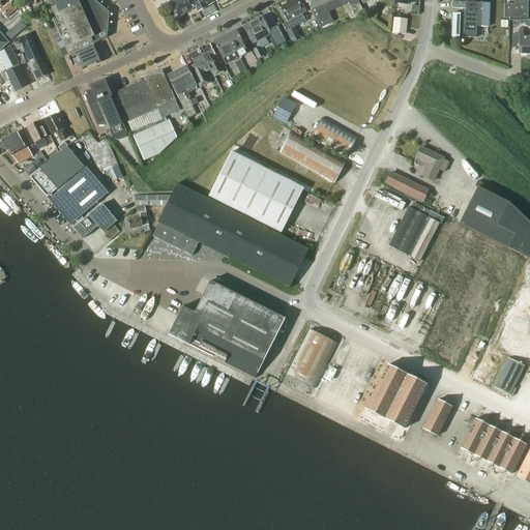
[(93,0),(47,0),(47,4),(68,55),(93,45),(108,38),(109,13),(96,2),(93,0)]
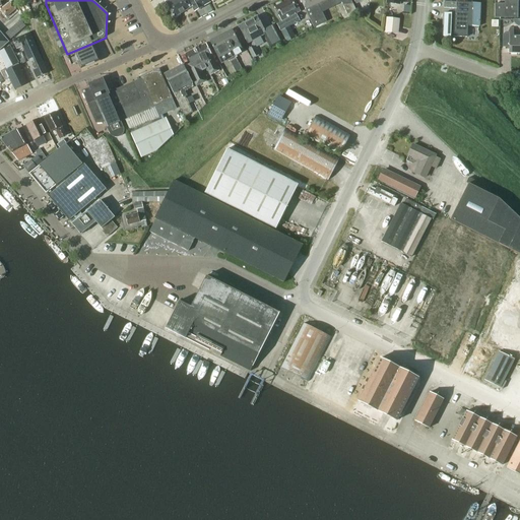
[(190,8),(185,0),(169,0),(166,2),(174,17),(190,8)]
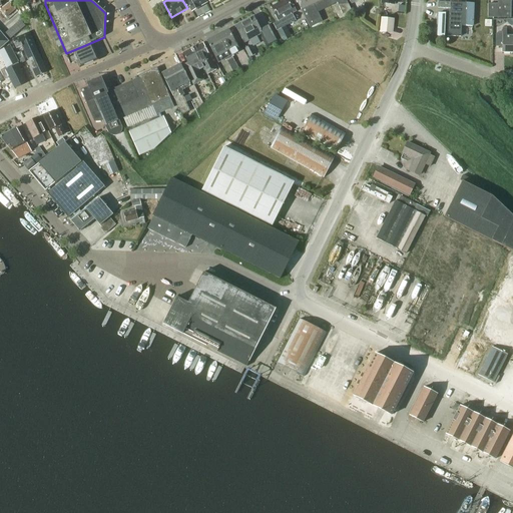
[(206,3),(203,0),(185,0),(191,11),(199,7),(206,3)]
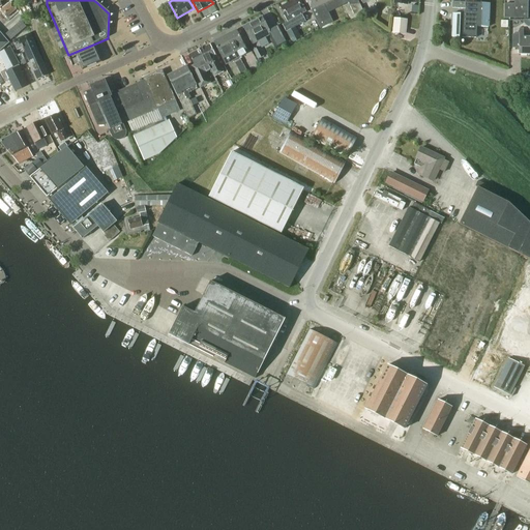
[(295,27),(298,26),(305,22),(302,15),(306,12),(299,0),(294,0),(281,7),(288,22),(282,24),(286,32),(287,32),(292,42),(301,38),(295,27)]
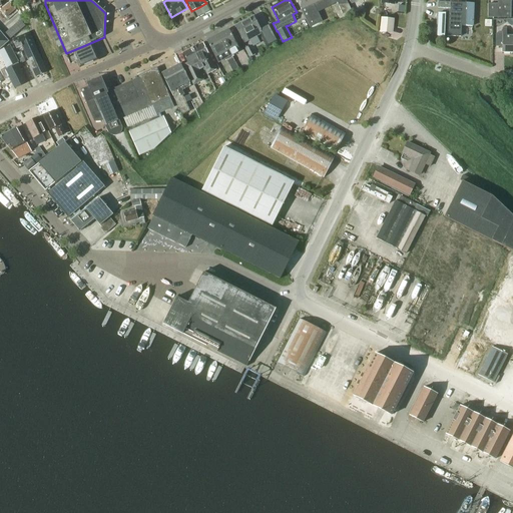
[(296,0),(310,27),(323,21),(318,12),(321,11),(323,14),(332,10),(330,6),(337,2),(343,15),(351,11),(346,0),(296,0)]
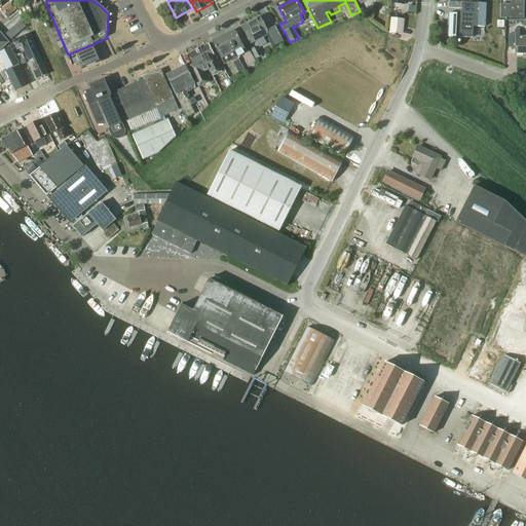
[(484,27),(485,3),(479,3),(478,2),(476,3),(470,3),(470,1),(477,1),(476,0),(456,0),(461,0),(461,2),(461,8),(461,10),(457,13),(450,13),(449,37),(473,38),(474,27),(484,27)]
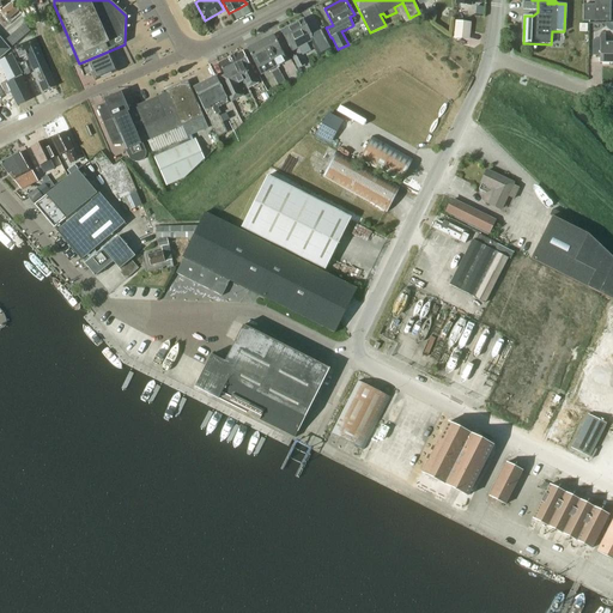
[(584,20),(611,20),(611,0),(595,0),(595,5),(584,5),(584,20)]
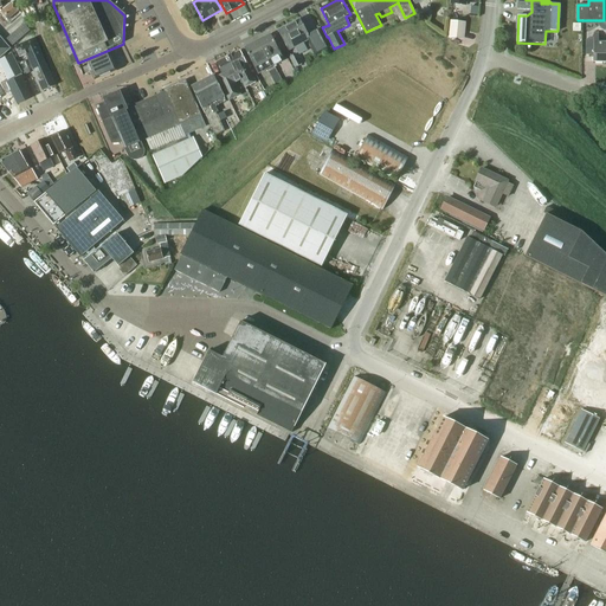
[(19,11),(12,2),(1,12),(7,20),(19,11)]
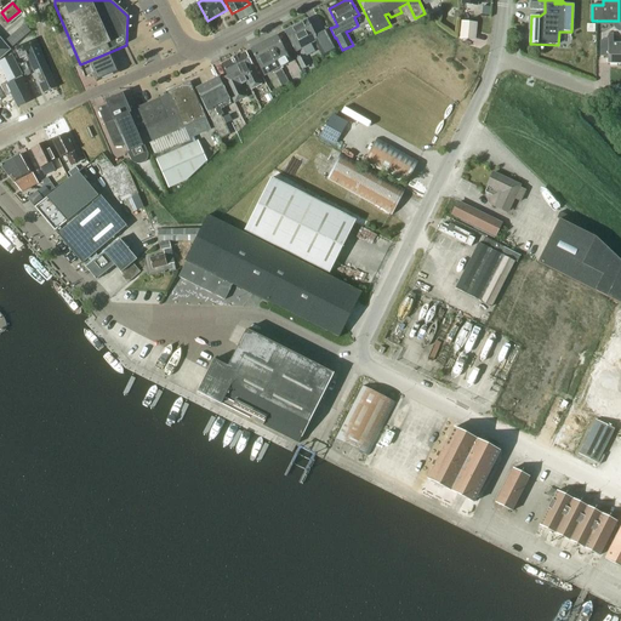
[(296,52),(315,41),(317,44),(323,58),(339,50),(326,29),(315,35),(307,21),(285,32),(296,52)]
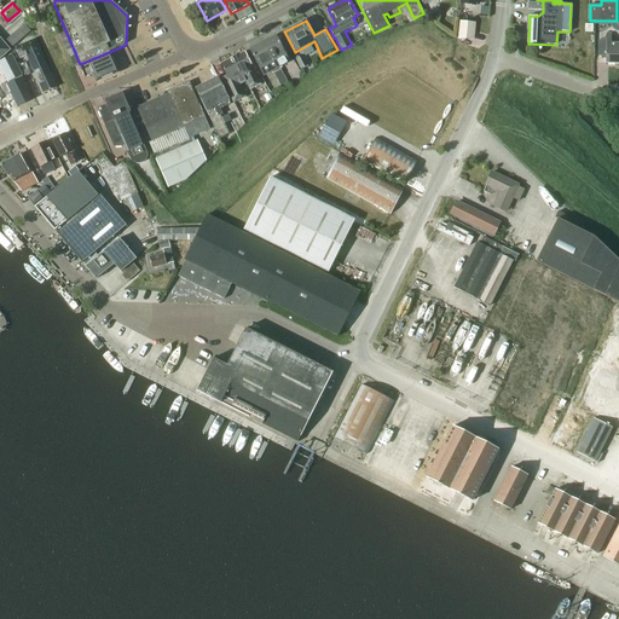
[(460,22),(458,39),(474,40),(475,23),(460,22)]
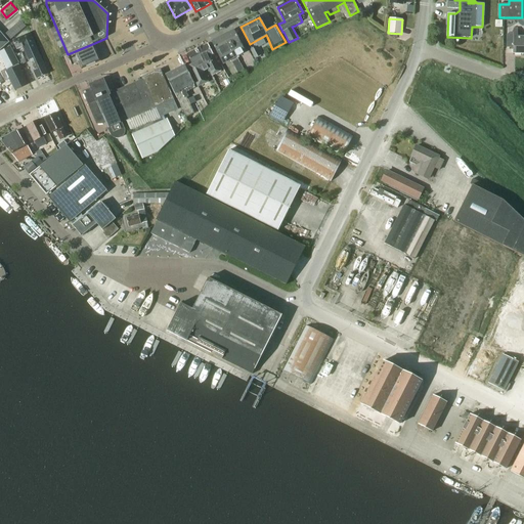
[(26,27),(20,20),(5,34),(10,40),(26,27)]
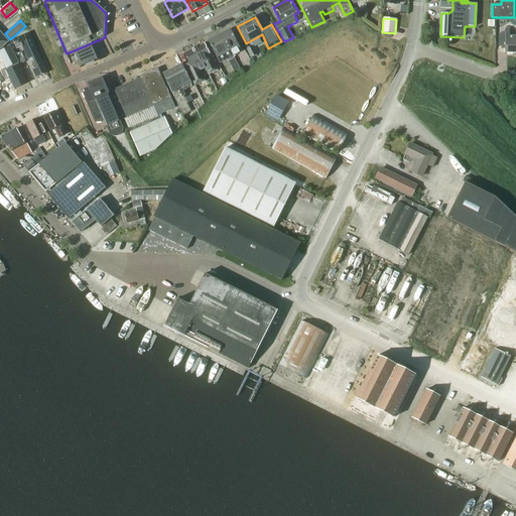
[(505,51),(515,51),(515,34),(510,35),(510,27),(505,27),(505,51)]
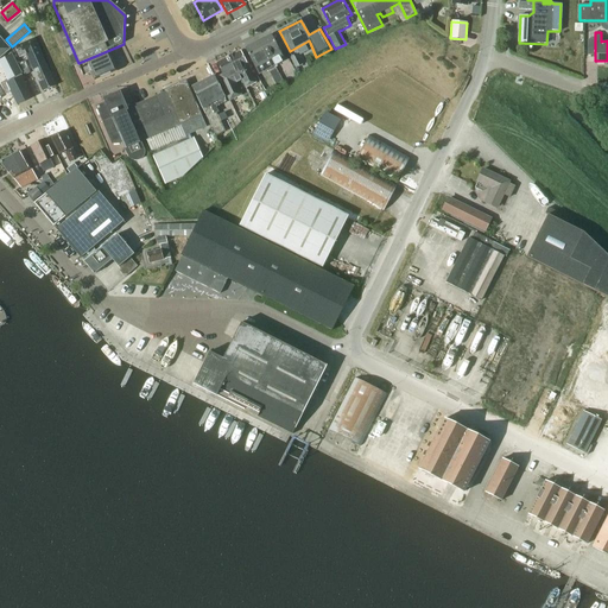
[(271,35),(258,42),(267,59),(271,58),(274,65),(284,61),(271,35)]
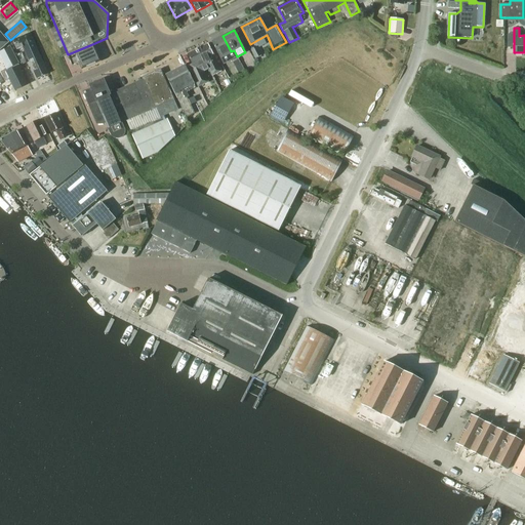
[(0,50),(9,42),(0,32),(0,50)]
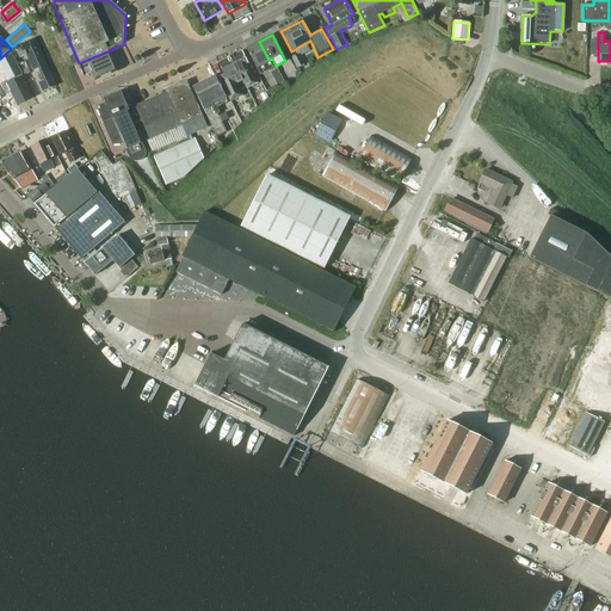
[(56,86),(35,39),(16,48),(20,57),(26,55),(43,92),(56,86)]
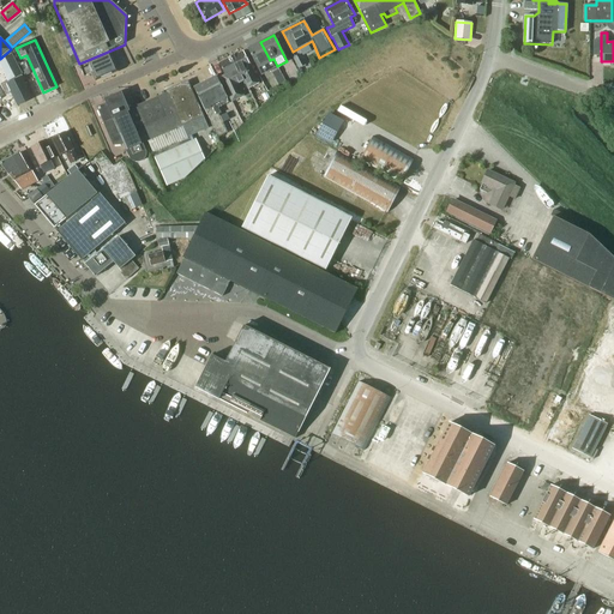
[(262,74),(277,66),(274,59),(270,60),(260,42),(248,49),(262,74)]
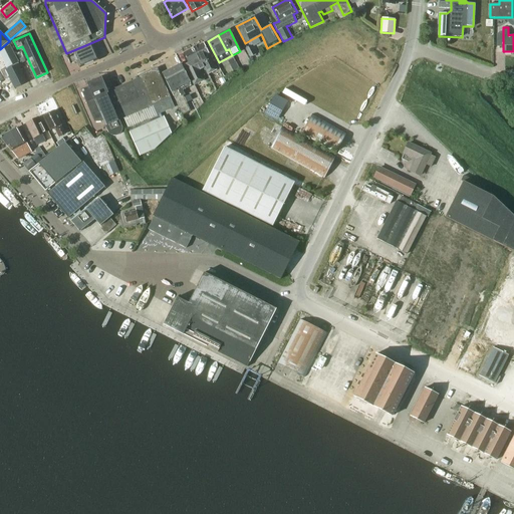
[(203,43),(195,48),(201,59),(204,67),(208,73),(210,71),(216,69),(203,43)]
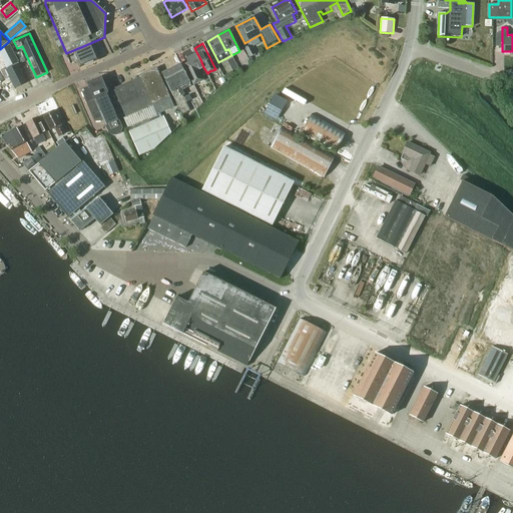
[(66,55),(70,64),(77,61),(80,67),(98,59),(91,45),(66,55)]
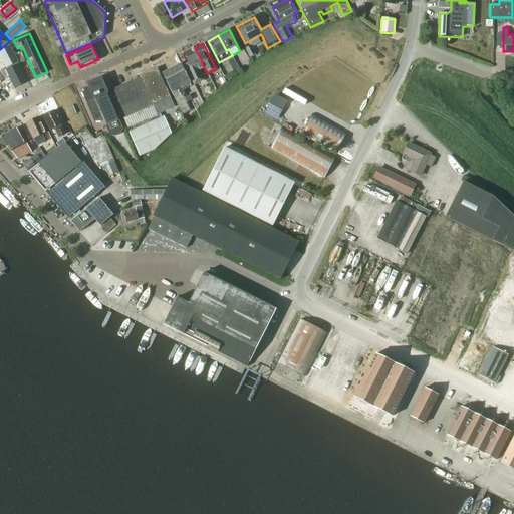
[(256,54),(251,45),(245,49),(246,50),(244,51),(247,57),(250,56),(250,57),(256,54)]
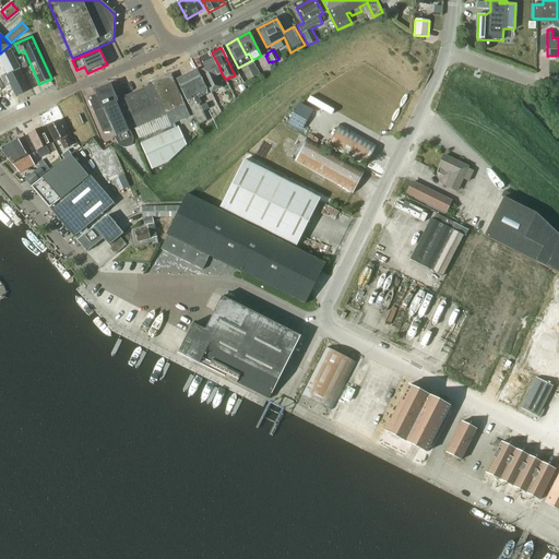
[(218,64),(212,52),(203,57),(200,58),(203,63),(205,69),(201,71),(204,76),(204,78),(205,81),(206,82),(210,87),(212,92),(218,88),(222,87),(216,79),(216,76),(222,73),(218,64)]
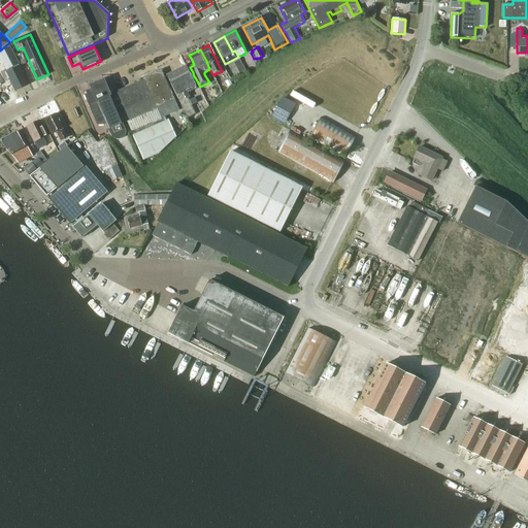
[(15,59),(12,54),(5,57),(8,63),(15,59)]
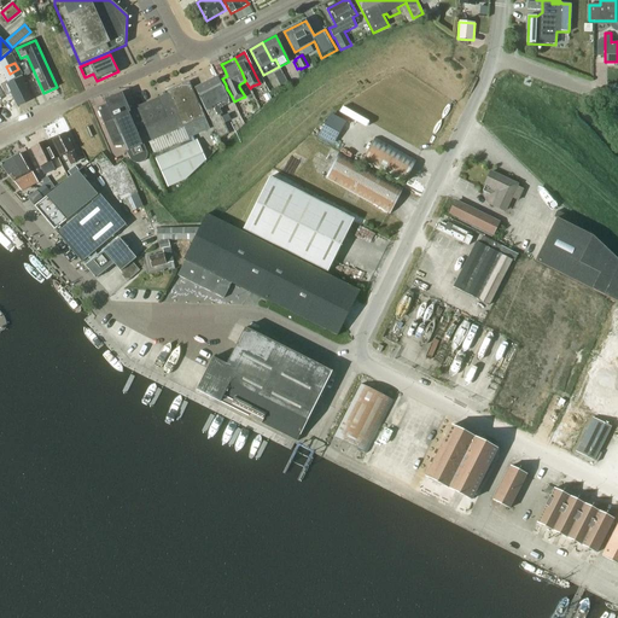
[(21,69),(24,77),(30,74),(25,63),(18,65),(21,69)]
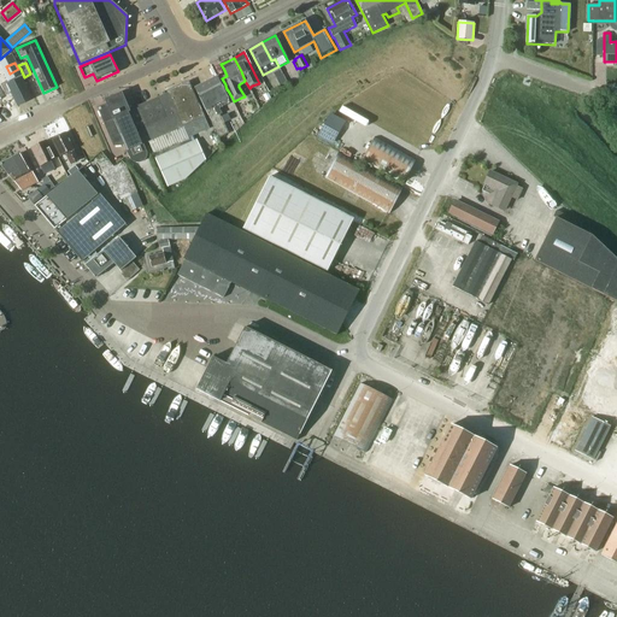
[(25,80),(24,77),(21,69),(7,76),(11,83),(5,87),(9,94),(11,93),(18,106),(33,99),(23,81),(25,80)]
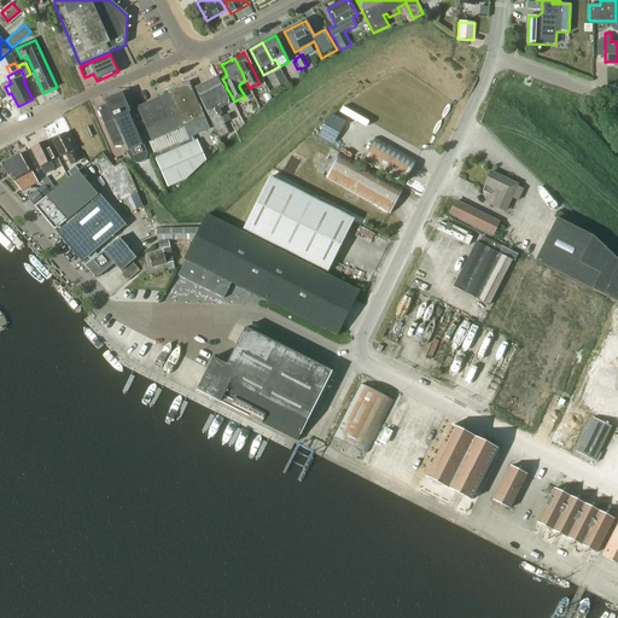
[(280,86),(287,82),(280,70),(273,74),(280,86)]
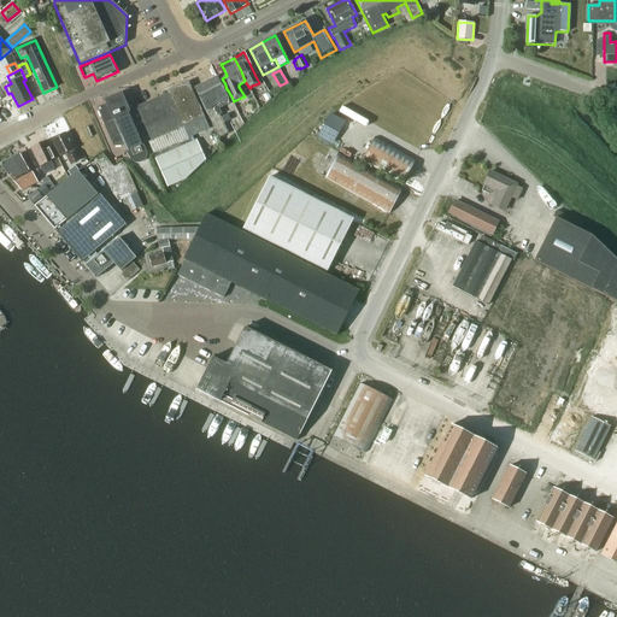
[(217,77),(195,88),(219,139),(229,134),(221,115),(223,113),(221,109),(231,104),(228,95),(227,95),(217,77)]
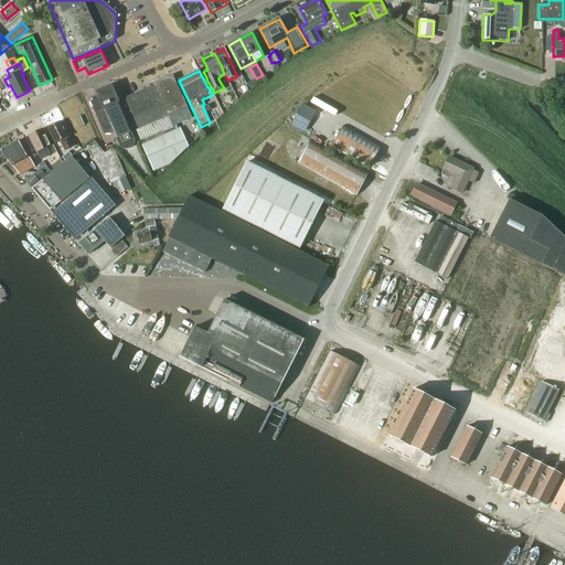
[(158,119),(149,124),(135,130),(140,141),(144,140),(147,147),(142,149),(150,166),(159,176),(188,149),(177,125),(192,118),(173,76),(153,85),(155,85),(145,89),(158,119)]
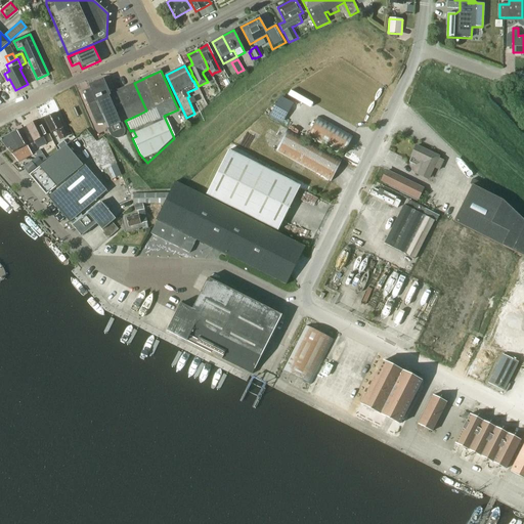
[(231,84),(228,79),(223,82),(226,87),(231,84)]
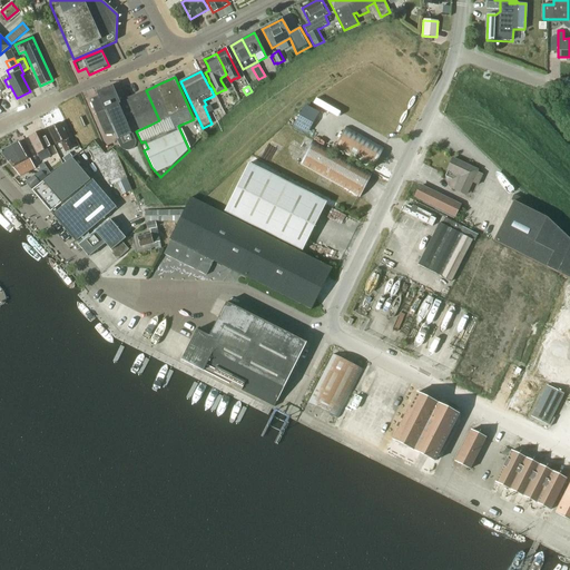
[(135,139),(131,133),(126,120),(135,116),(128,98),(123,100),(120,96),(117,98),(112,87),(98,92),(99,97),(90,100),(106,135),(115,135),(121,148),(123,149),(125,150),(127,151),(129,150),(131,150),(134,148),(136,145),(135,139)]
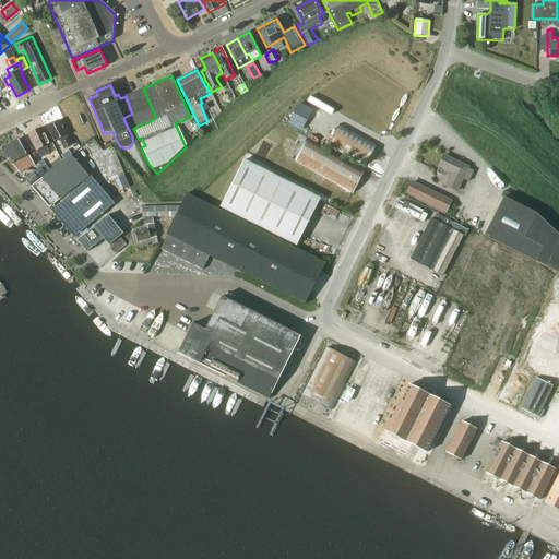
[(143,88),(134,93),(147,122),(156,118),(143,88)]
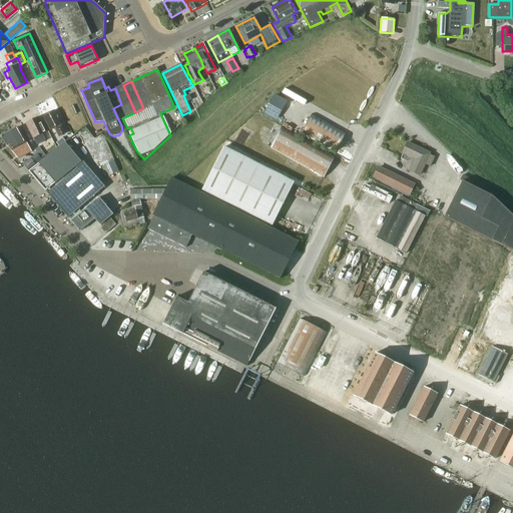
[(118,119),(122,118),(135,112),(123,85),(115,88),(121,104),(113,108),(118,119)]
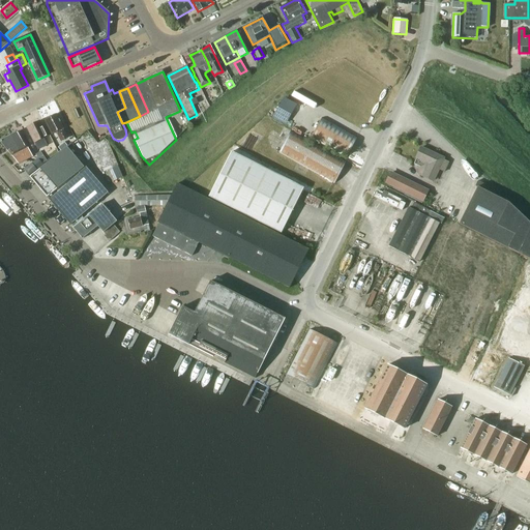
[(46,118),(47,119),(45,120),(52,135),(57,133),(61,142),(68,138),(56,114),(51,117),(51,116),(46,118)]
